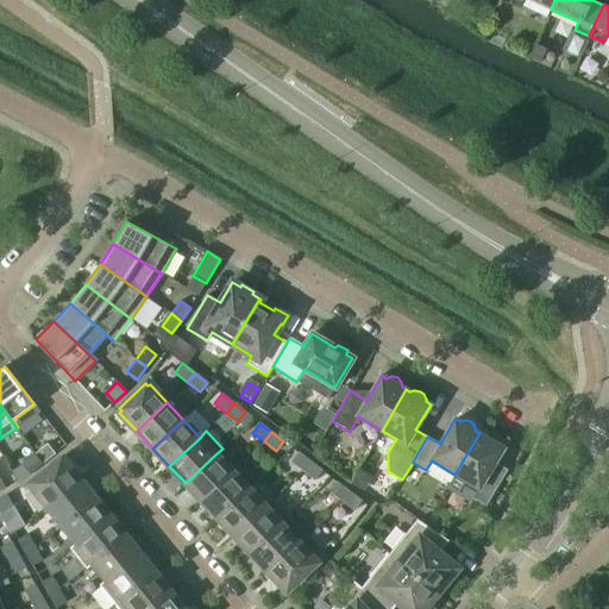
[(479,433),(454,475),(478,488),(472,498),(485,506),(501,481),(489,473),(503,449),(500,445),(498,443),(497,438),(493,435),(488,434),(483,435),(479,433)]
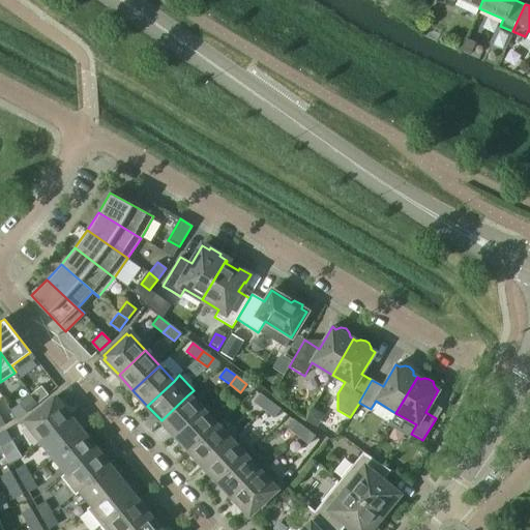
[(30,394),(37,404),(48,394),(40,386),(30,394)]
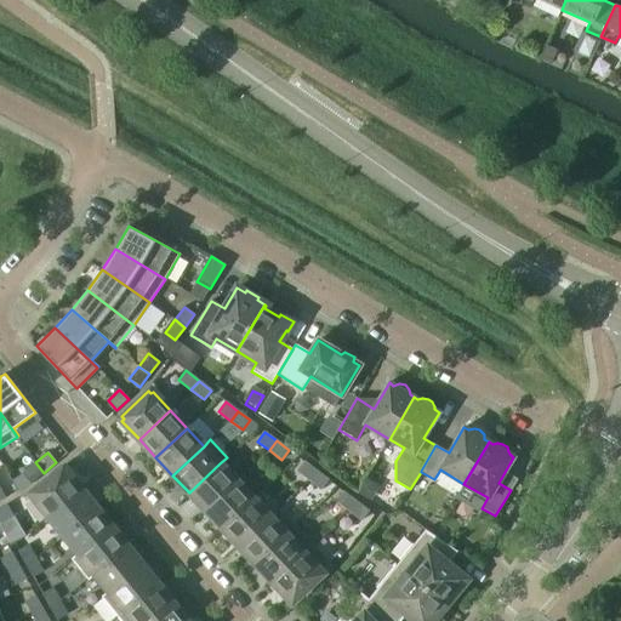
[(308,480),(315,471),(303,461),(296,471),(308,480)]
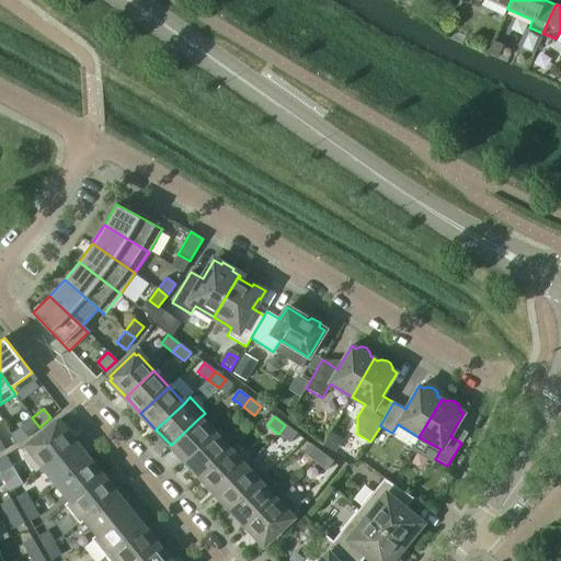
[(27,436),(39,427),(32,418),(21,427),(27,436)]
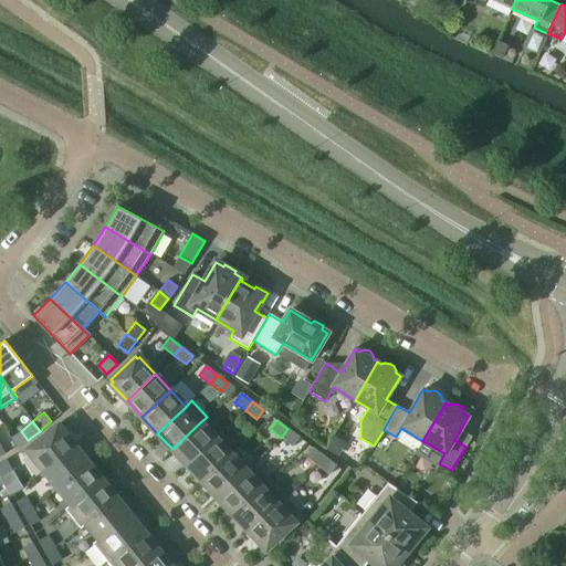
[(187,465),(216,439),(200,422),(173,449),(187,465)]
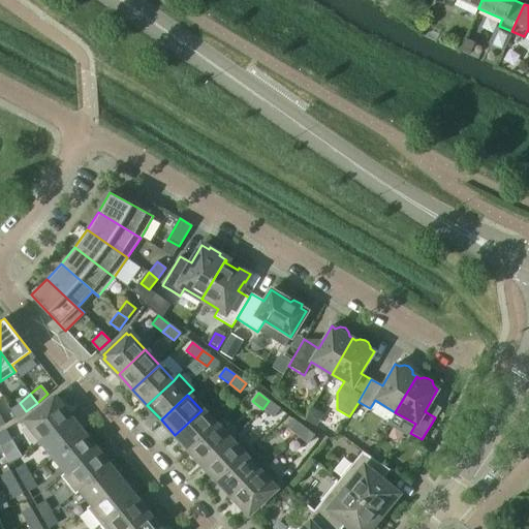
[(41,440),(69,417),(56,400),(54,402),(52,399),(27,418),(29,422),(28,423),(41,440)]
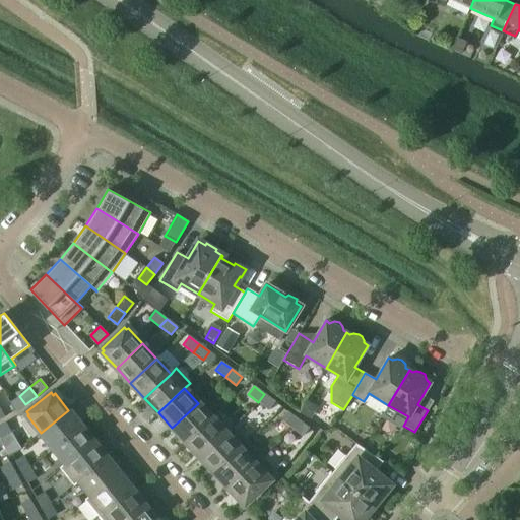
[(264,394),(258,402),(268,410),(274,402),(264,394)]
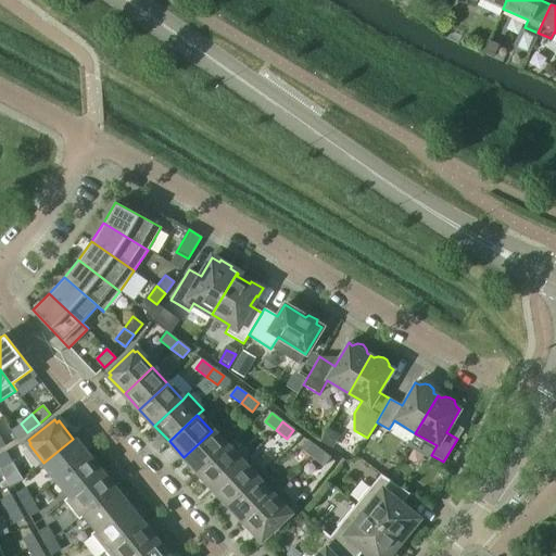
[(328,430),(320,442),(331,449),(339,437),(328,430)]
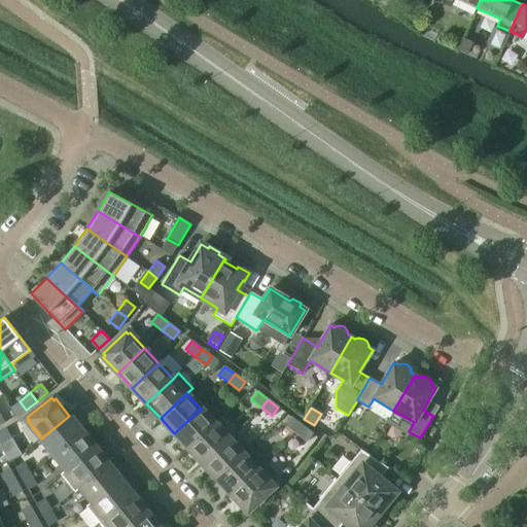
[(188,449),(215,423),(201,409),(174,433),(188,449)]
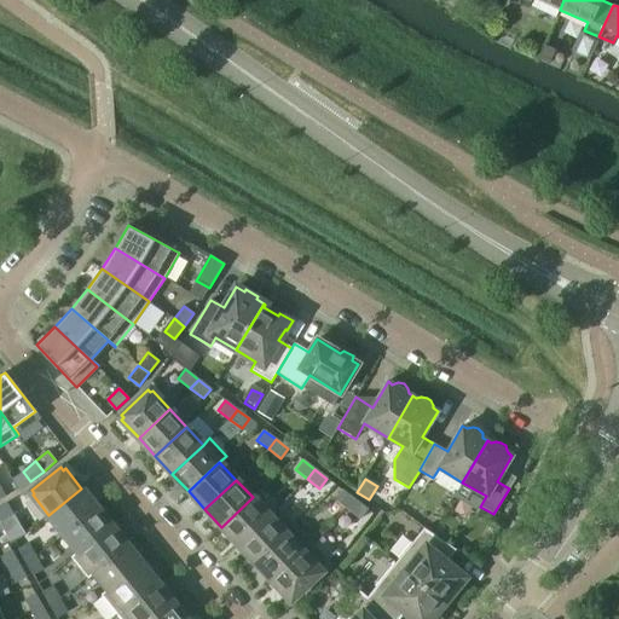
[(63,533),(97,507),(81,489),(48,515),(63,533)]
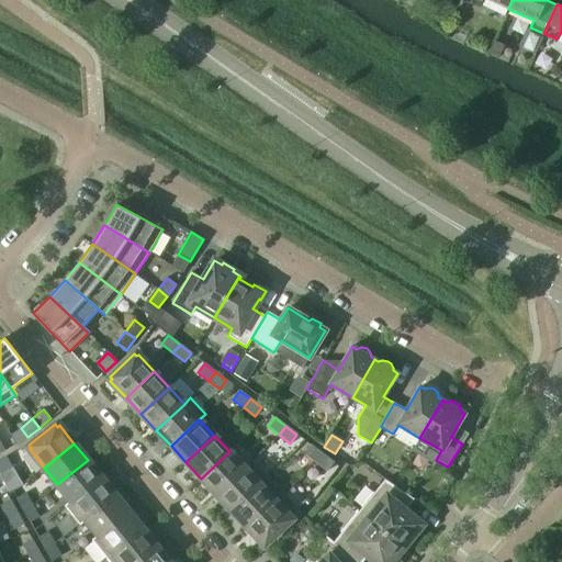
[(315,462),(322,453),(311,445),(304,453),(315,462)]
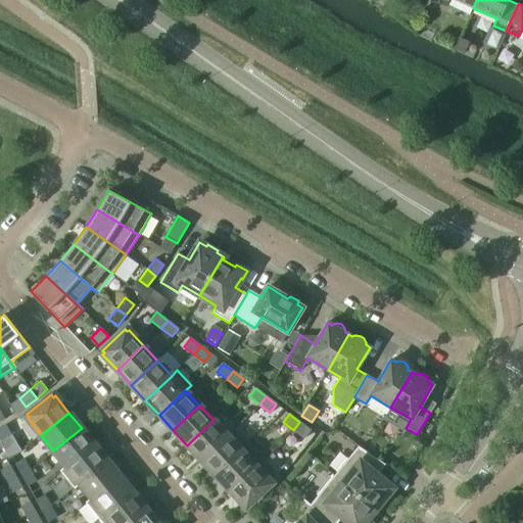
[(201,460),(227,435),(214,420),(187,445),(201,460)]
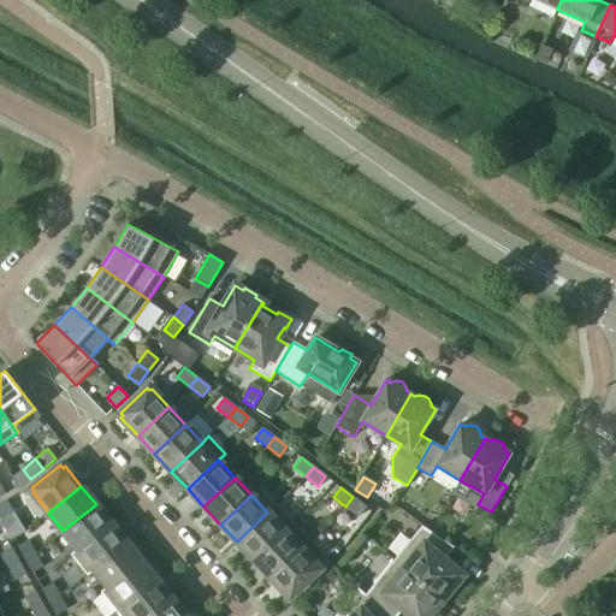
[(353,497),(345,507),(357,516),(365,508),(353,497)]
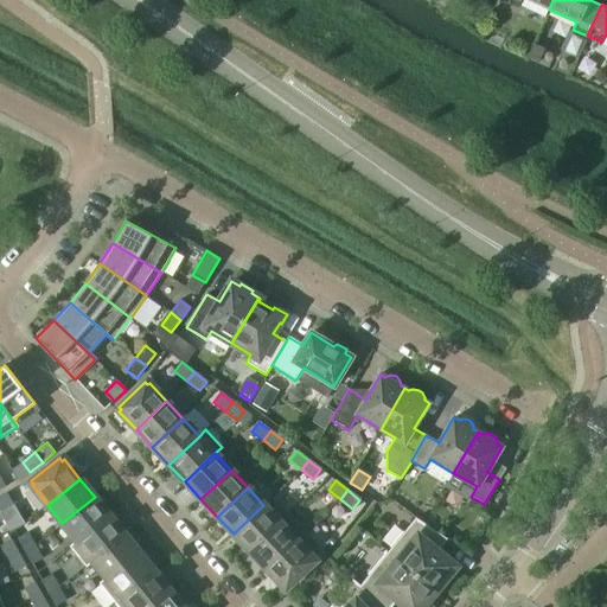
[(0,497),(0,510),(13,504),(7,493),(0,497)]
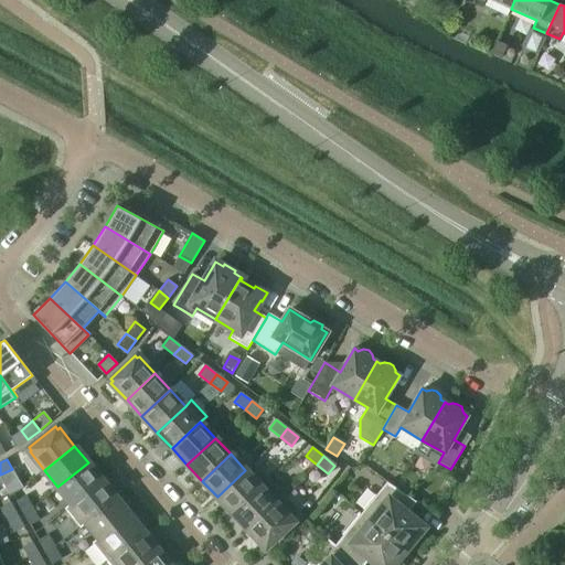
[(65,510),(102,480),(88,462),(57,487),(71,503),(64,509),(65,510)]
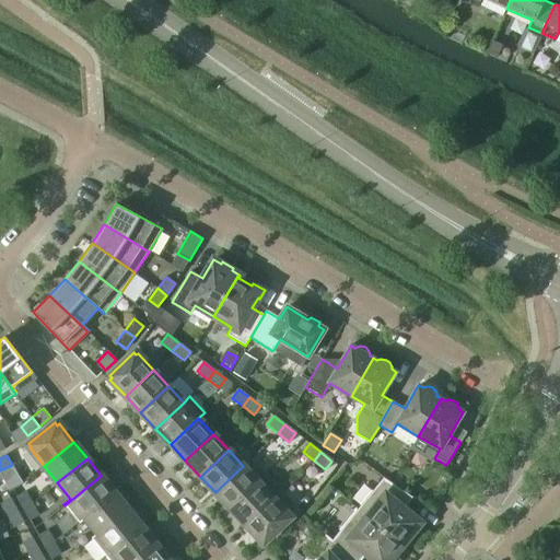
[(216,492),(230,509),(266,475),(252,458),(243,466),(216,492)]
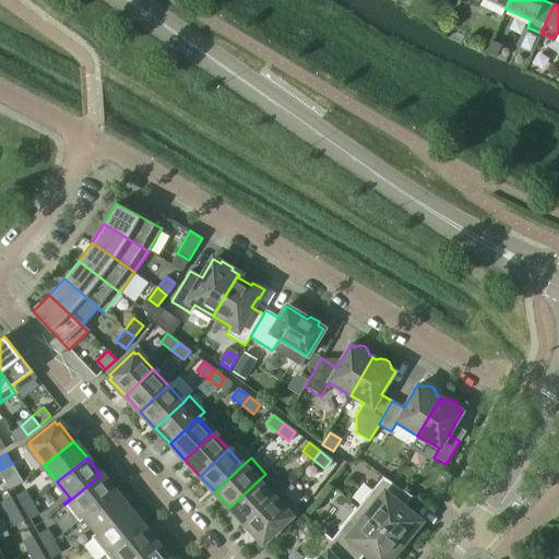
[(265,474),(229,508),(245,523),(281,490),(265,474)]
